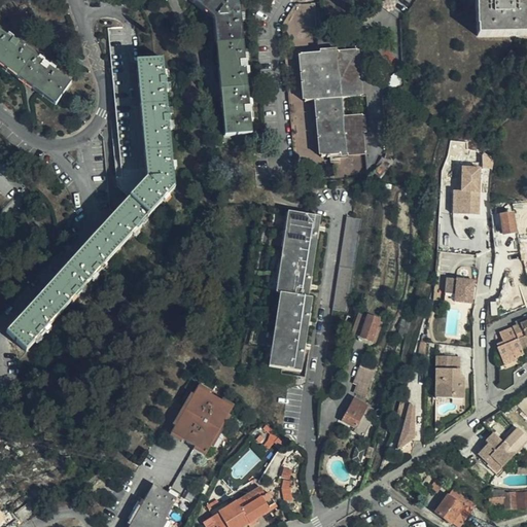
[(240,5),(232,0),(192,0),(216,18),(227,136),(251,135),(240,5)]
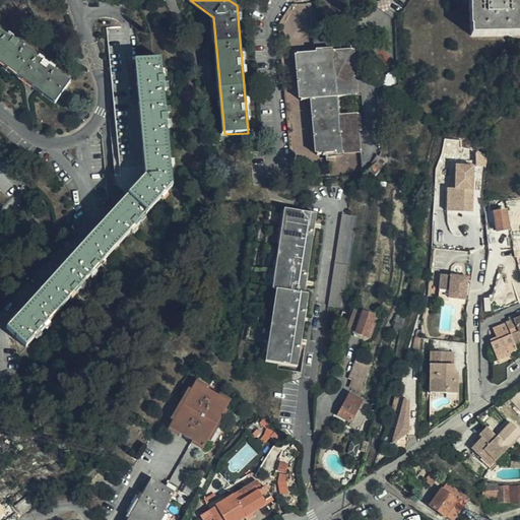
[(519,34),(519,18),(519,0),(470,0),(472,36),(519,34)]
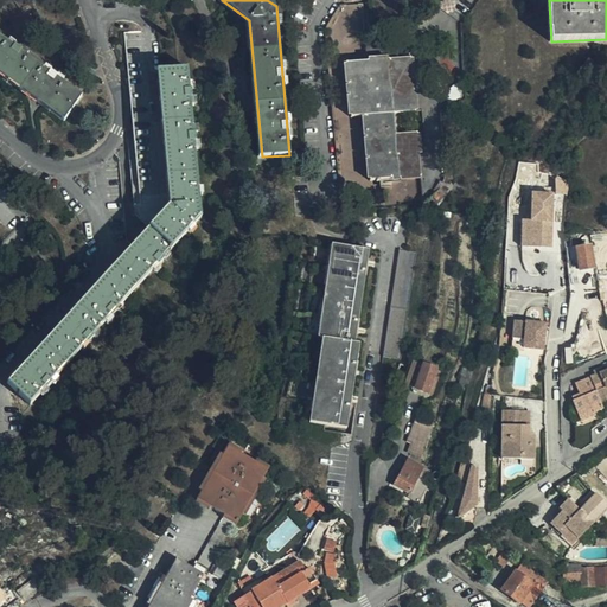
[(160,71),(155,25),(123,27),(133,136),(127,138),(129,160),(117,160),(126,240),(135,249),(11,388),(30,406),(200,218),(186,69),(160,71)]
